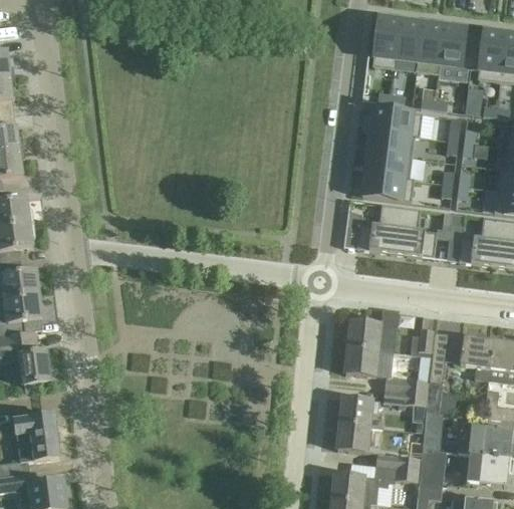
[(378,17),(372,66),(391,68),(395,69),(402,17),(400,17),(391,16),(390,19),(378,17)]
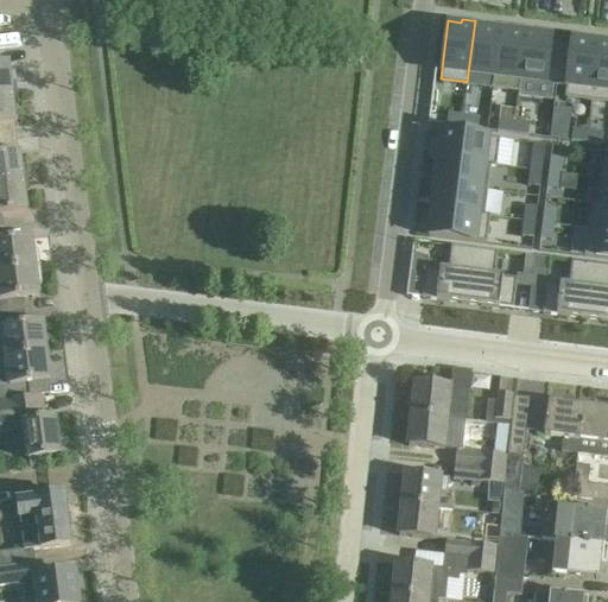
[(475,20),(467,82),(468,82),(469,70),(473,71),(493,74),(491,84),(492,84),(500,24),(499,23),(499,24),(487,23),(487,25),(486,25),(475,24),(476,20),(475,20)]
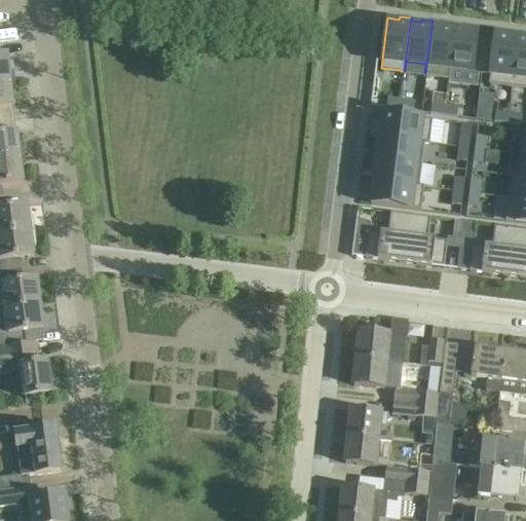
[(433,21),(425,73),(444,76),(448,76),(454,23),(453,23),(453,24),(444,23),(443,22),(443,23),(443,25),(434,24),(434,21),(433,21)]
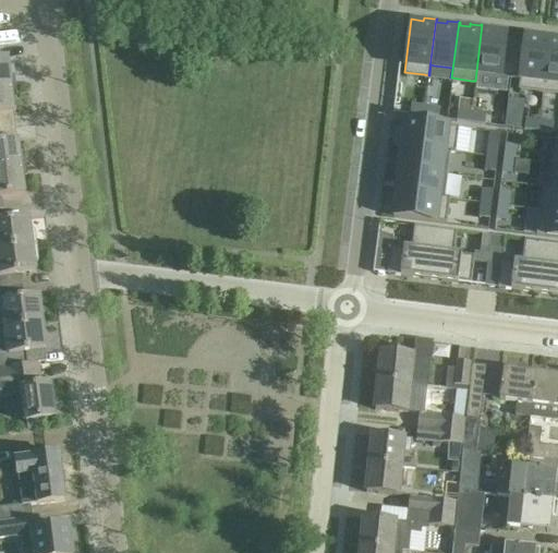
[(482,24),(475,81),(476,81),(477,71),(510,74),(514,37),(511,37),(506,37),(506,31),(483,27),(483,24),(482,24)]
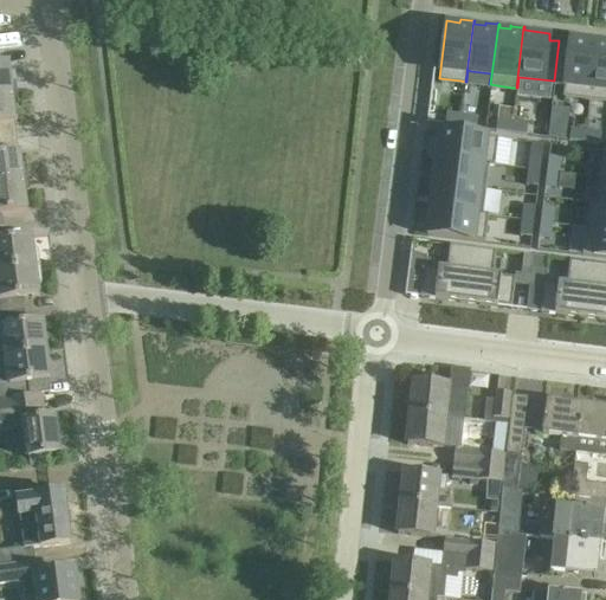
[(559,40),(554,81),(561,82),(565,83),(562,94),(590,97),(597,36),(595,36),(595,39),(571,36),(569,40),(569,43),(563,42),(562,42),(563,40),(559,40)]
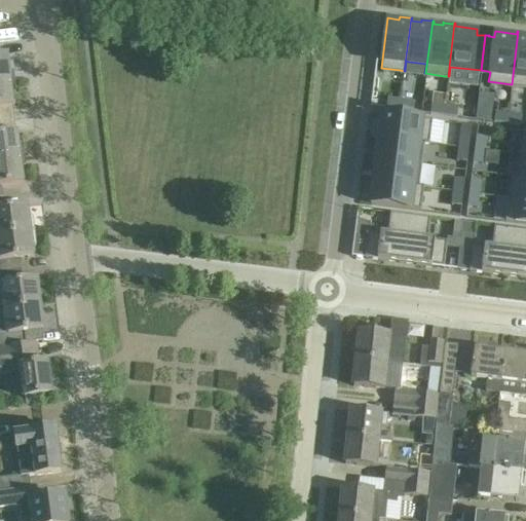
[(518,31),(512,84),(515,84),(525,85),(525,32),(519,32),(519,31),(518,31)]
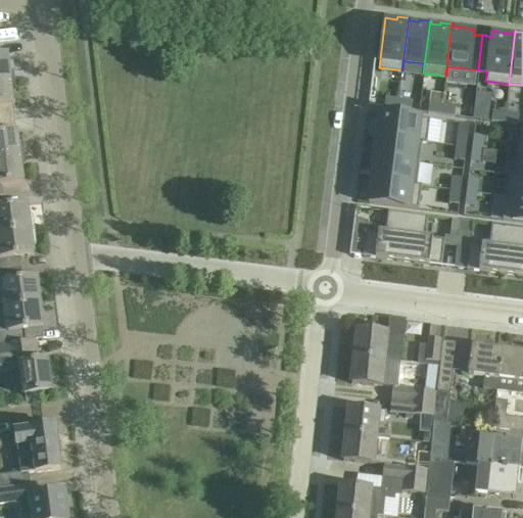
[(0,76),(10,75),(7,50),(0,50),(0,76)]
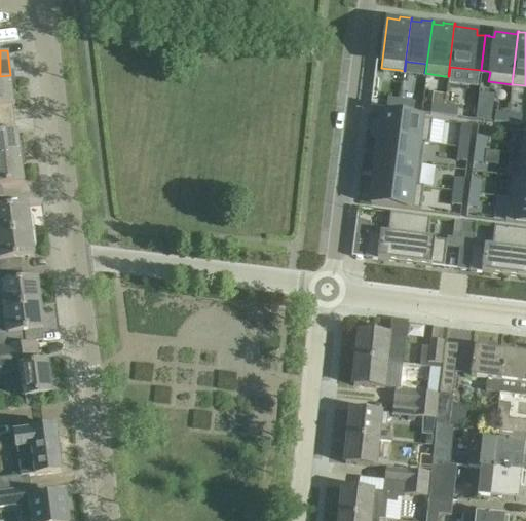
[(0,103),(13,102),(10,75),(0,76),(0,103)]
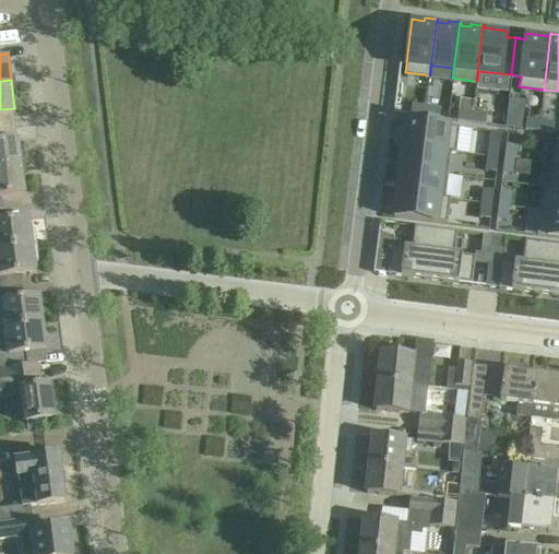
[(426,102),(412,101),(411,112),(425,113),(426,102)]
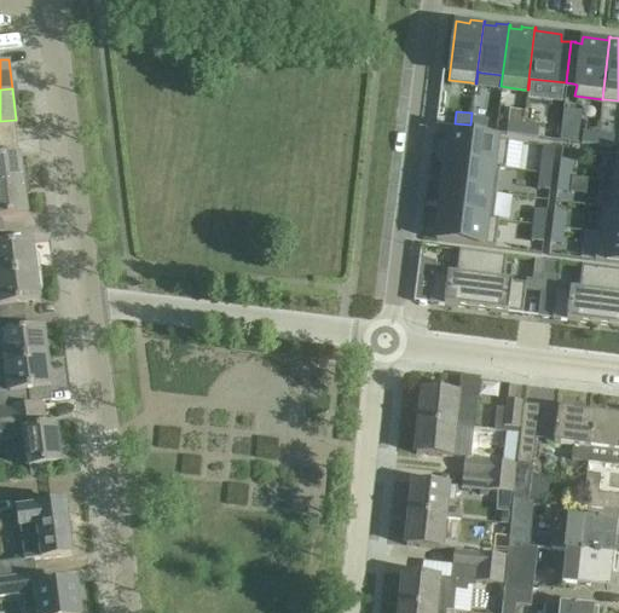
[(487,115),(472,113),(470,125),(486,127),(487,115)]
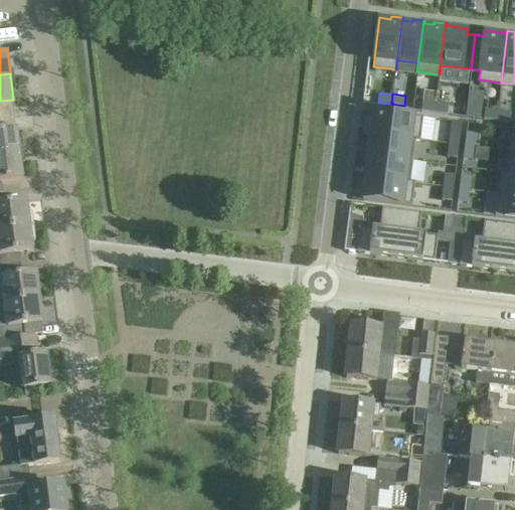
[(436,100),(422,98),(421,108),(434,110),(436,100)]
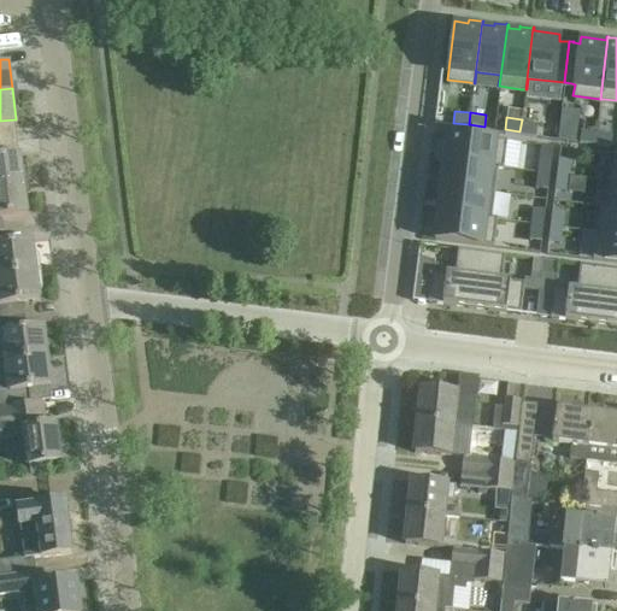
[(538,122),(522,119),(519,131),(535,133),(538,122)]
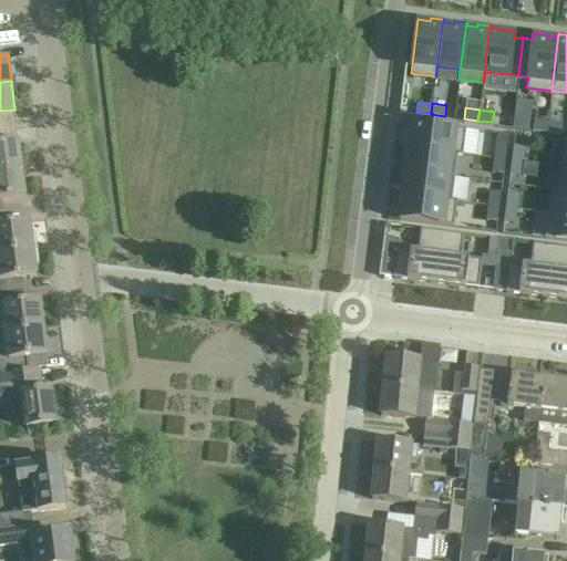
[(548,118),(534,116),(533,127),(546,130),(548,118)]
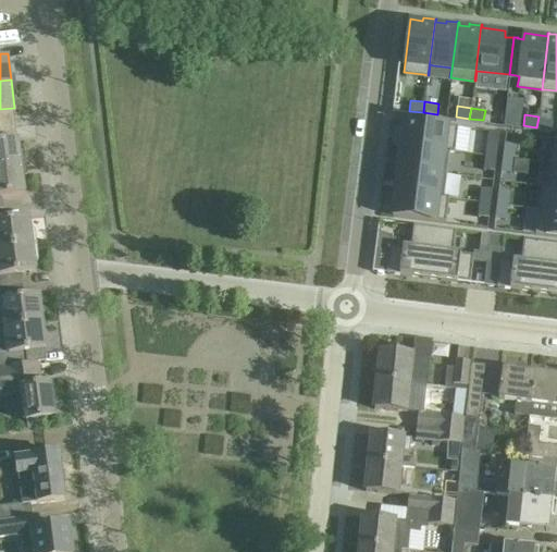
[(405,117),(401,142),(455,148),(457,123),(405,117)]
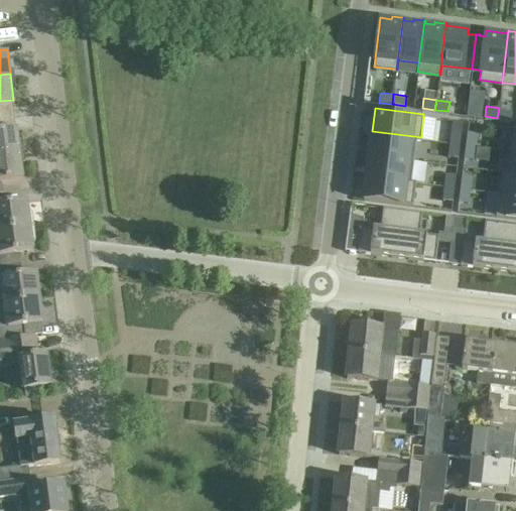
[(512,109),(499,108),(497,118),(510,119),(512,109)]
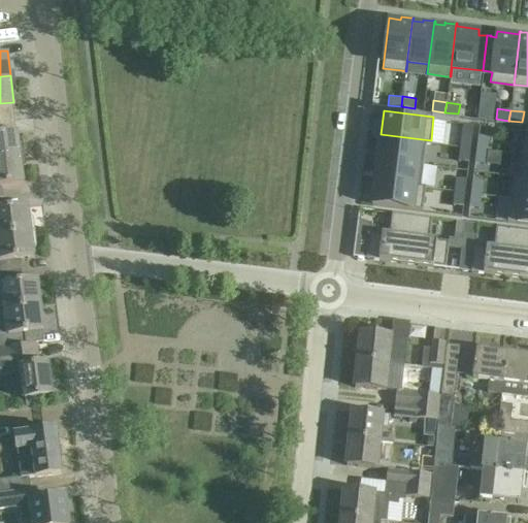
[(0,157),(21,155),(17,129),(0,130),(0,157)]
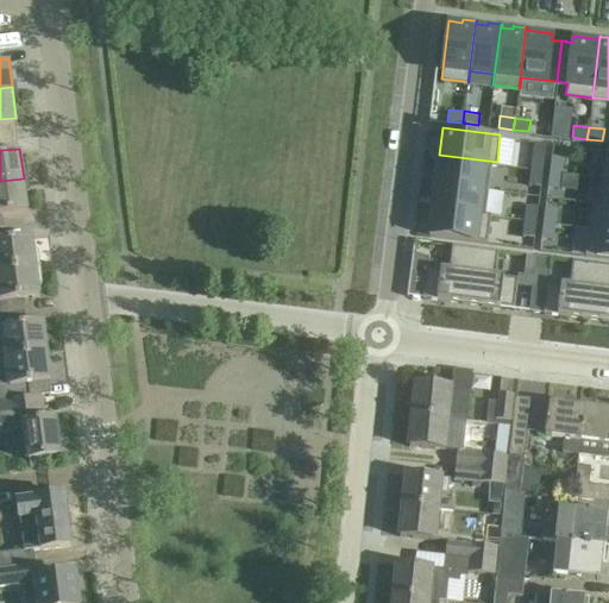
[(533,151),(531,165),(542,168),(545,152),(533,151)]
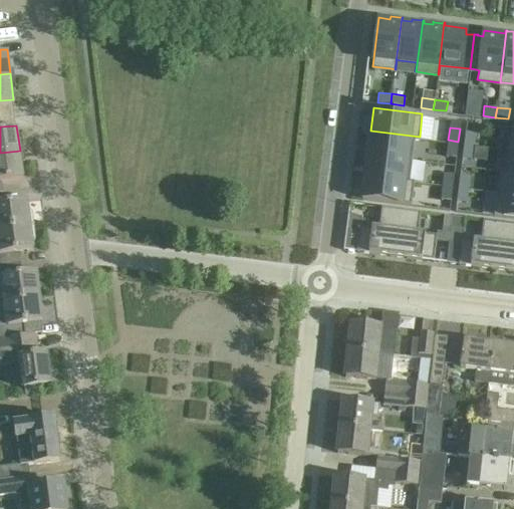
[(465,130),(464,143),(474,144),(475,131),(465,130)]
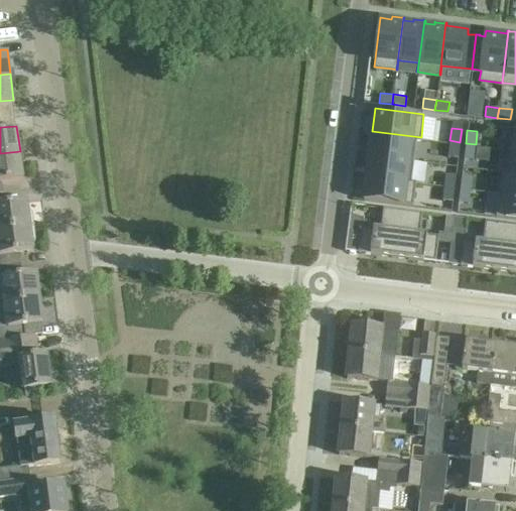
[(372,131),(369,152),(413,158),(415,144),(416,137),(420,138),(421,137),(372,131)]
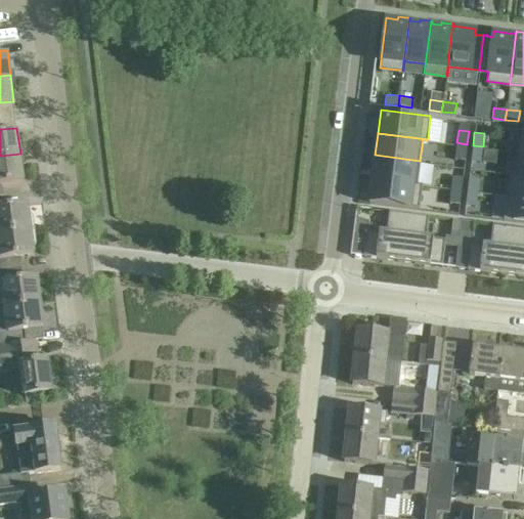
[(456,142),(454,156),(465,158),(467,144),(456,142)]
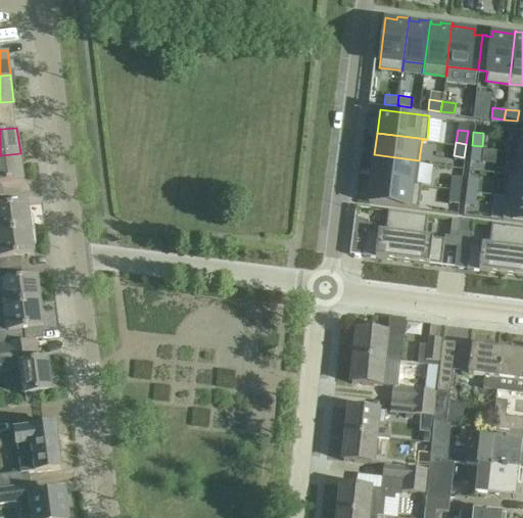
[(472,145),(470,157),(480,159),(482,146),(472,145)]
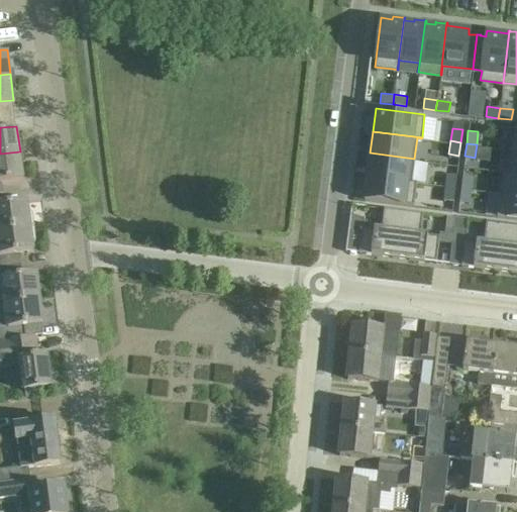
[(503,169),(503,170),(516,171),(516,148),(510,148),(507,169),(503,169)]
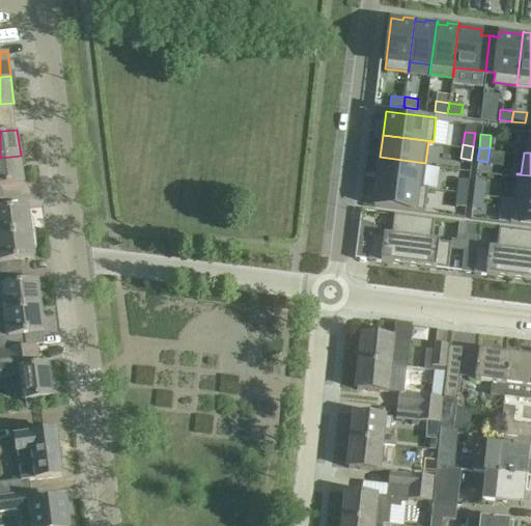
[(0,195),(2,195),(1,184),(24,181),(21,156),(0,158),(0,195)]
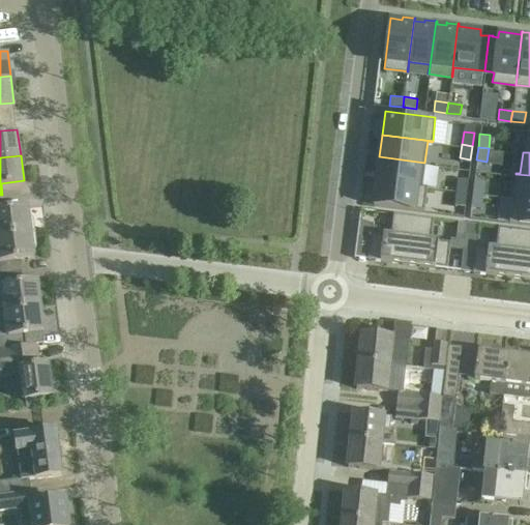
[(378,170),(376,179),(427,185),(427,184),(421,183),(424,163),(379,156),(378,170)]
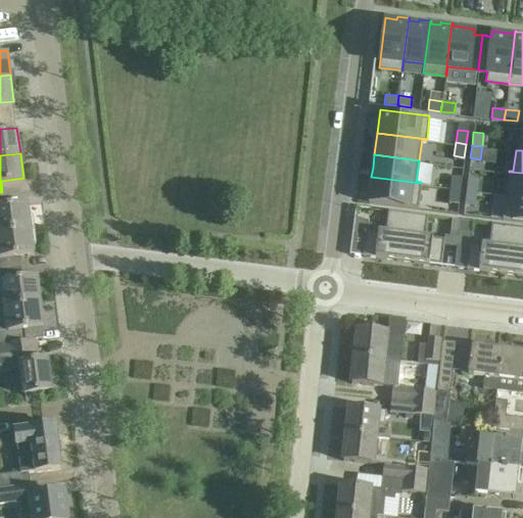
[(522,173),(509,172),(506,193),(522,195),(522,173)]
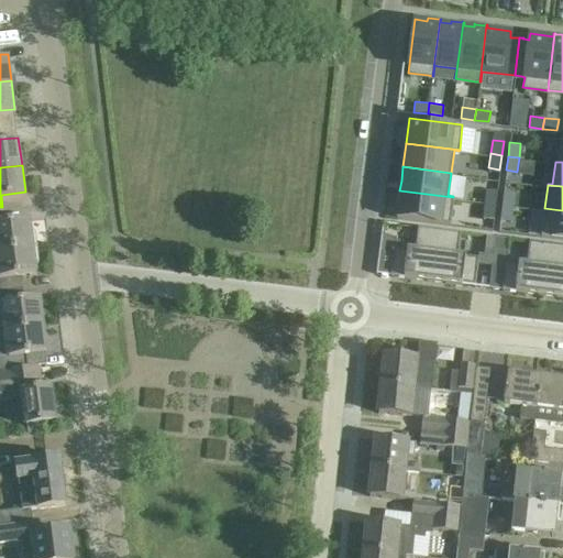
[(486,186),(485,200),(495,203),(497,188),(486,186)]
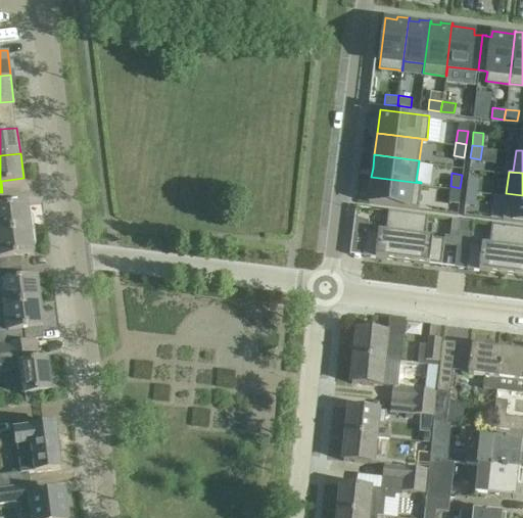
[(468,175),(466,188),(476,190),(478,177),(468,175)]
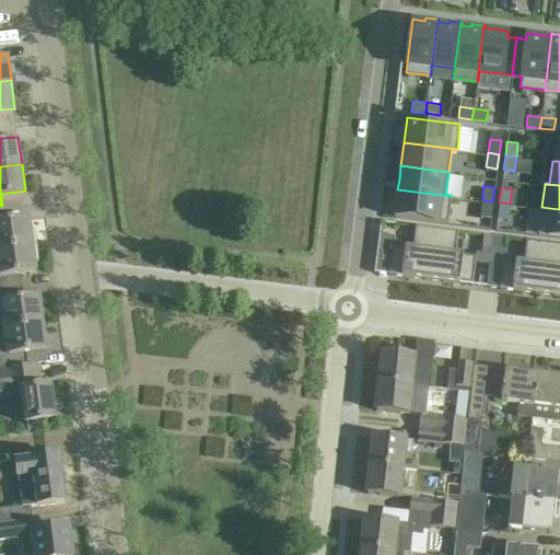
[(397,189),(395,214),(443,220),(447,220),(451,196),(397,189)]
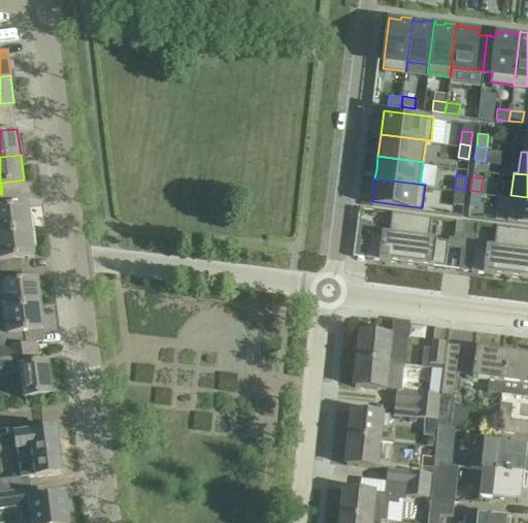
[(455,188),(453,201),(463,203),(464,190),(455,188)]
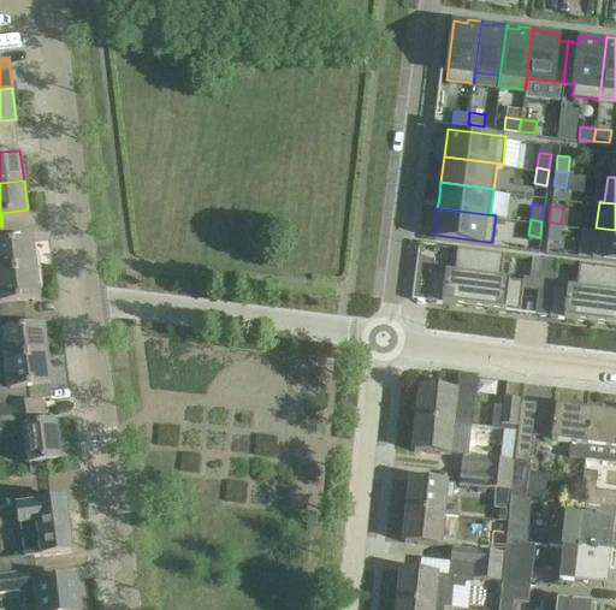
[(549,221),(548,237),(560,240),(561,224),(549,221)]
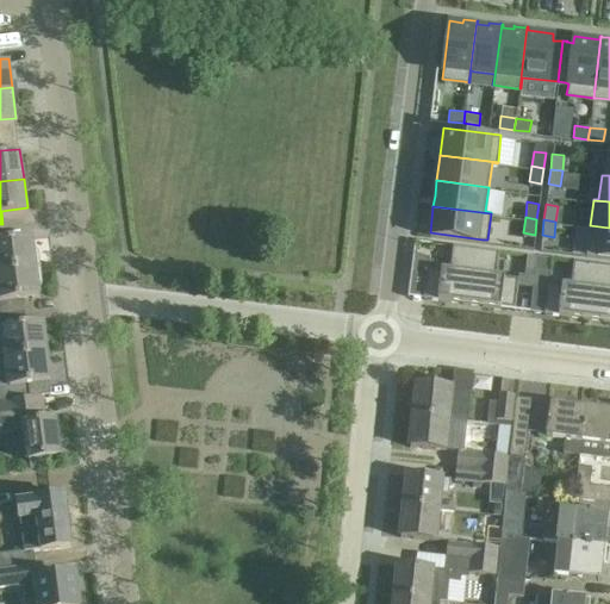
[(589,231),(586,253),(609,255),(609,228),(590,225),(589,231)]
